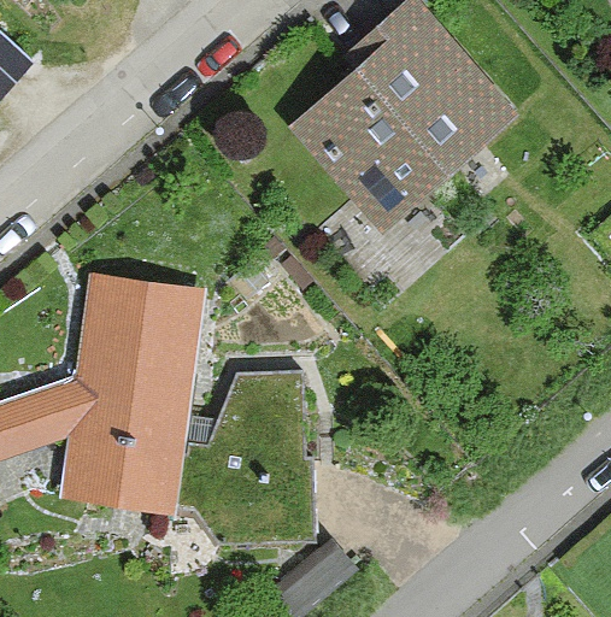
[(422,0),(404,0),(350,48),(362,63),(291,124),(385,231),(521,112),(422,0)]
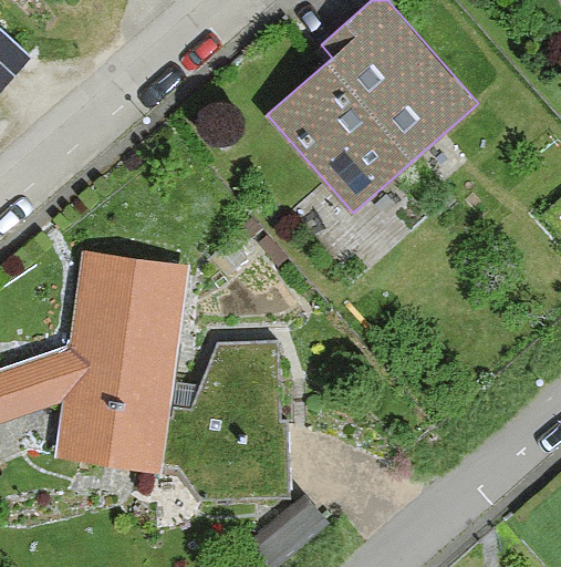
[(0,33),(0,90),(28,59),(0,33)]
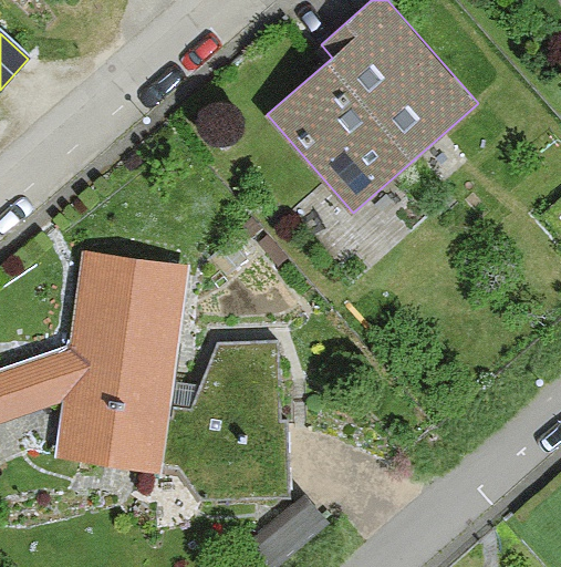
[(162,471),(170,408),(193,267),(85,250),(71,349),(0,369),(0,420),(62,402),(54,455),(162,471)]
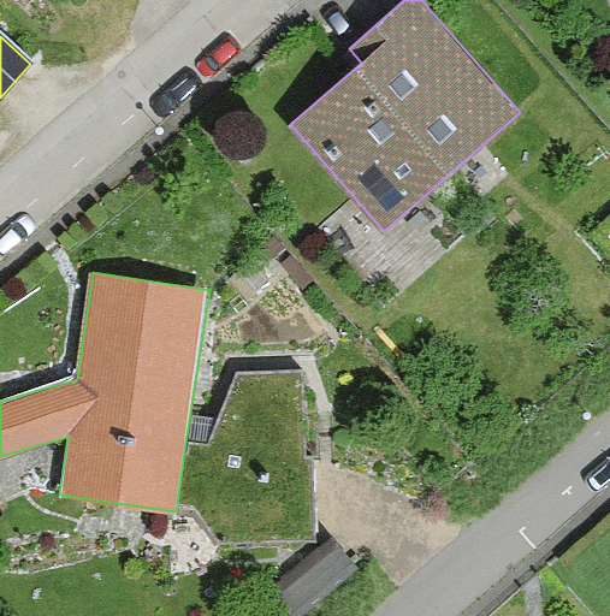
[(213,445),(185,443),(176,511),(207,517),(237,544),(312,540),(305,369),(242,372),(213,445)]
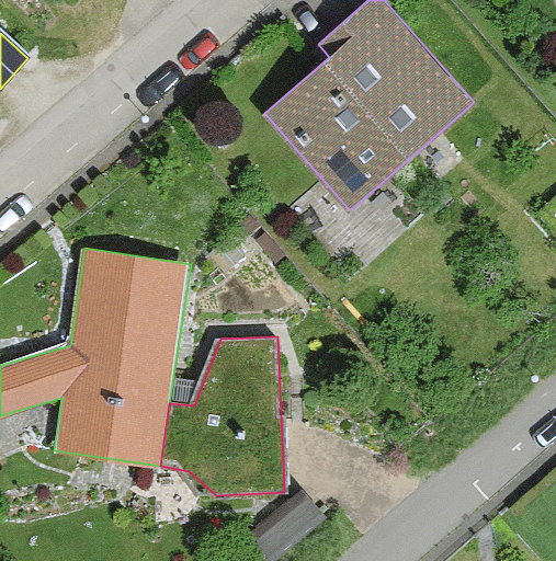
[(260,560),(283,560),(328,519),(303,492),(246,546),(260,560)]
